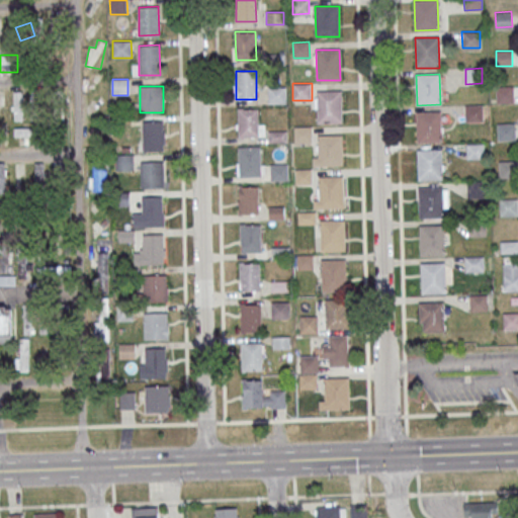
[(268,87),(286,87),(286,104),(268,104),(268,87)]
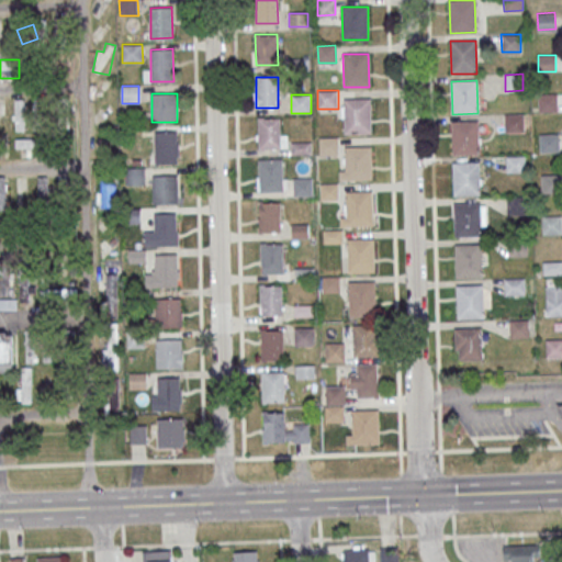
[(539,96),(557,94),(557,111),(539,112),(539,96)]
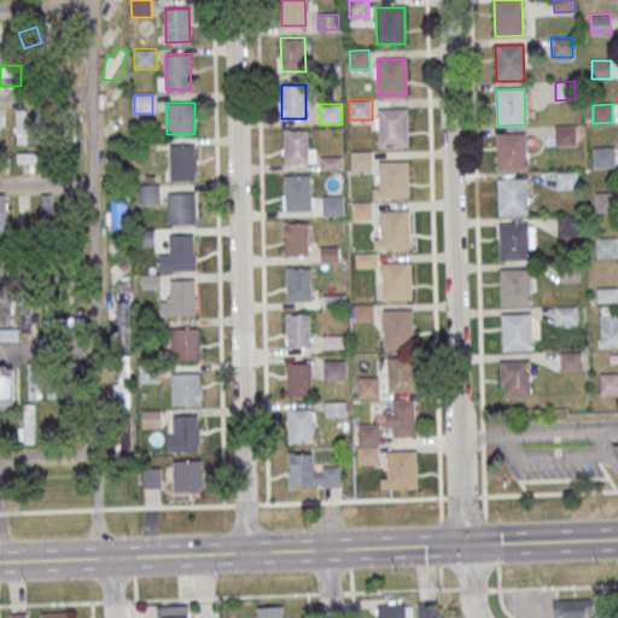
[(83,120),(80,108),(66,111),(70,123),(83,120)]
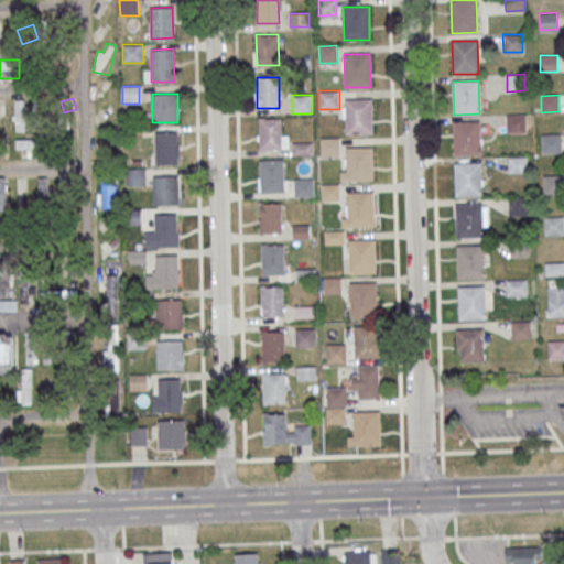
[(370,99),(371,132),(346,133),(345,100),(370,99)]
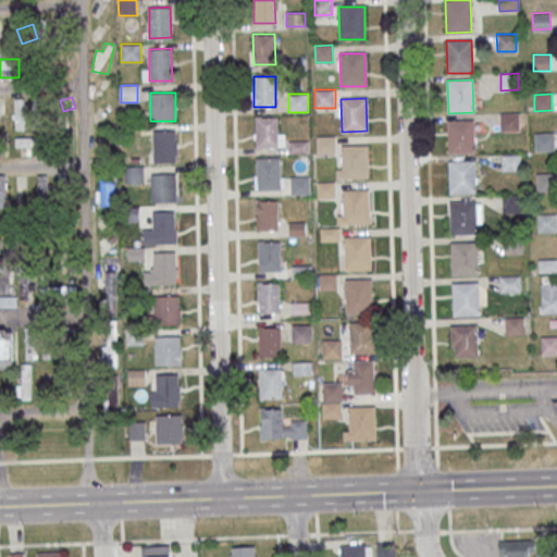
[(24,99),(14,99),(14,130),(24,130),(24,99)]
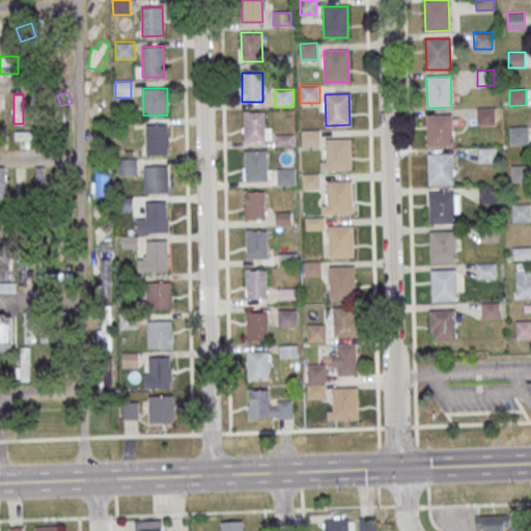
[(43,98),(33,98),(33,123),(43,123),(43,98)]
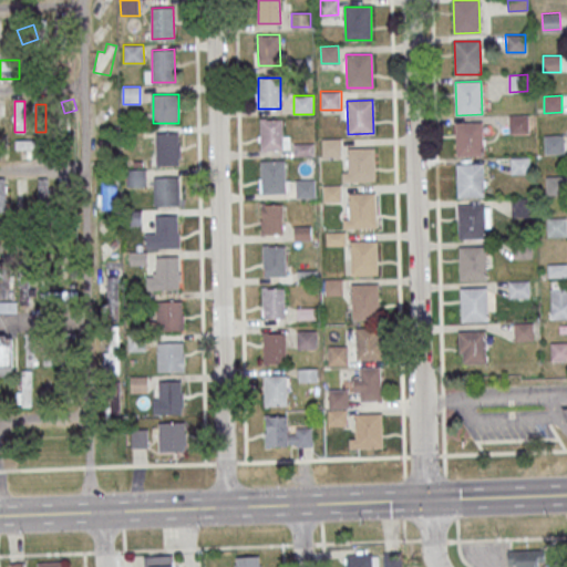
[(509,116),(527,115),(527,133),(509,133),(509,116)]
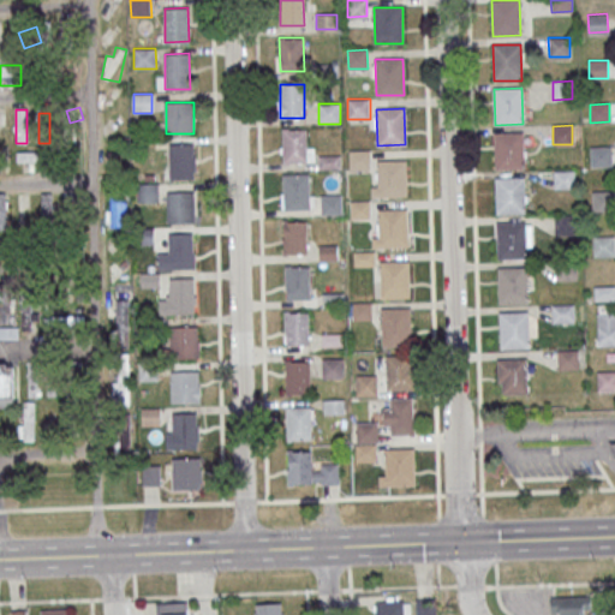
[(306,129),(308,162),(284,162),(284,129),(306,129)]
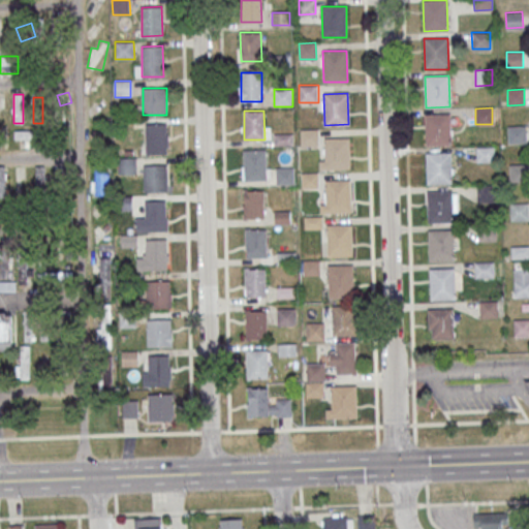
[(55,119),(62,126),(67,122),(61,114),(55,119)]
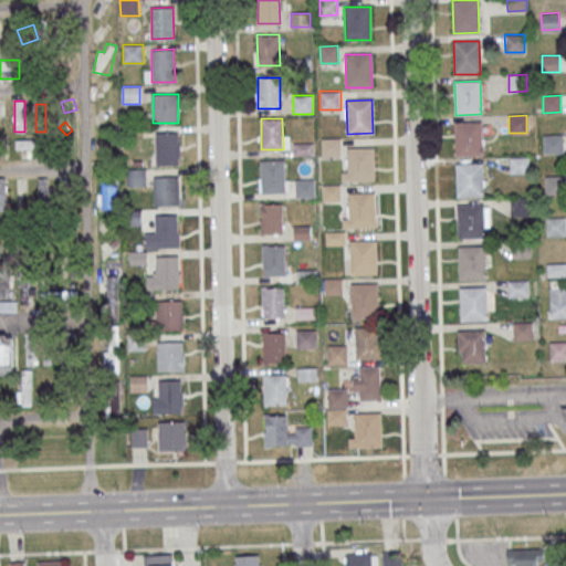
[(481,122),(482,156),(456,156),(456,123),(481,122)]
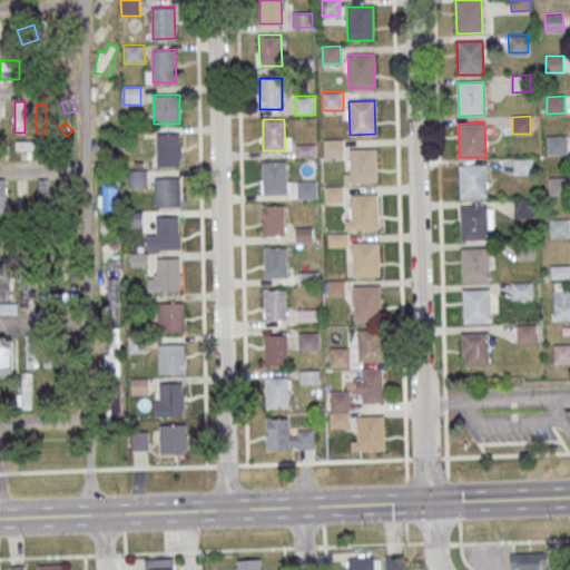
[(158,134),(158,166),(180,166),(180,134),(158,134)]
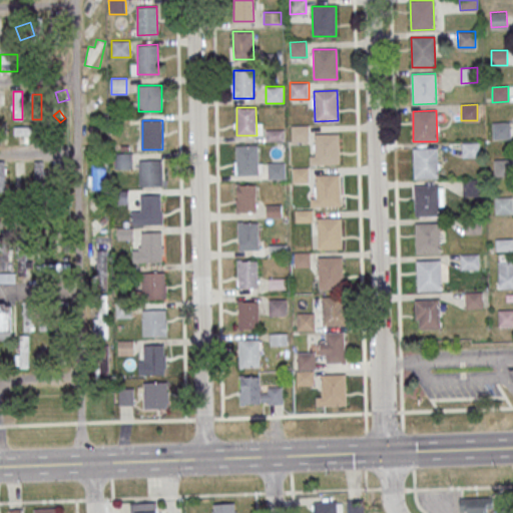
[(92,141),(102,140),(100,122),(90,124),(92,141)]
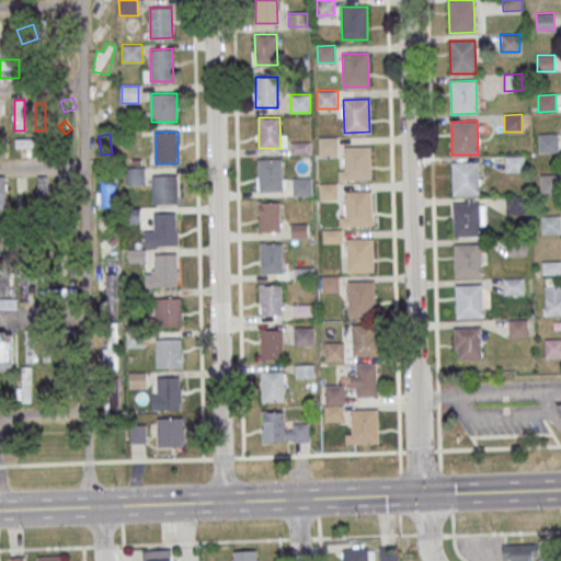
[(539,134),(558,134),(558,151),(539,151),(539,134)]
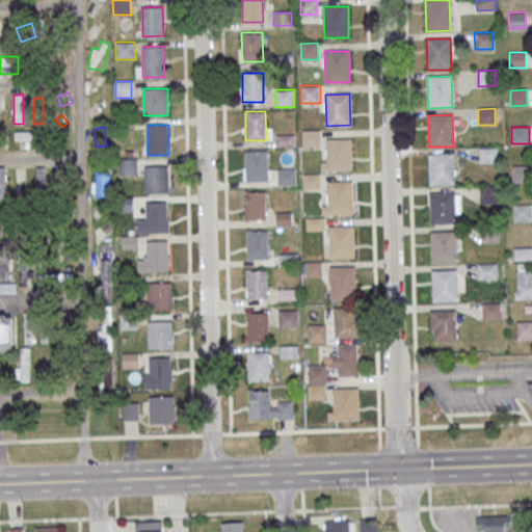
[(301,130),(320,129),(320,147),(301,148),(301,130)]
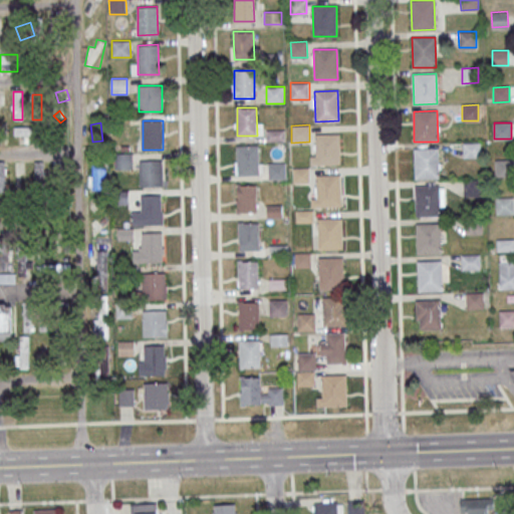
[(36,127),(14,126),(14,136),(36,136),(36,127)]
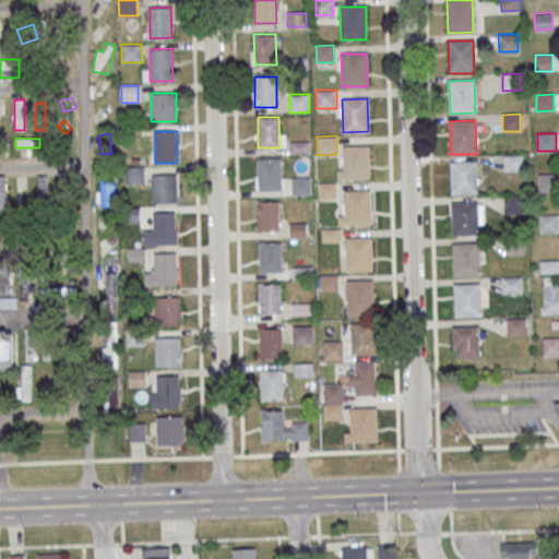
[(368,145),(369,178),(337,179),(337,169),(344,169),(344,146),(368,145)]
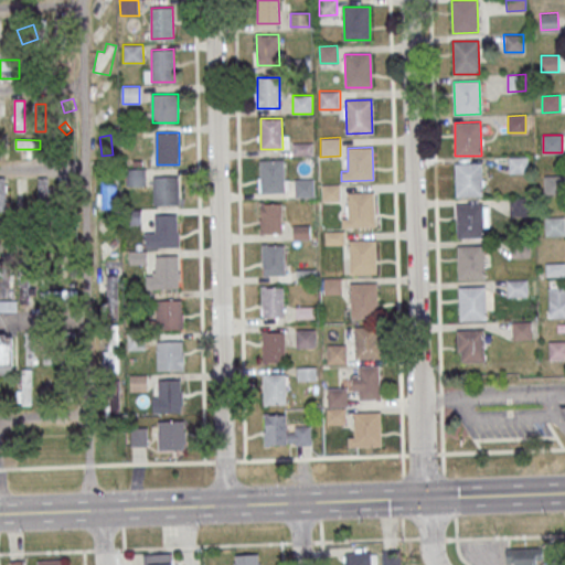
[(509,157),(526,157),(526,173),(509,173),(509,157)]
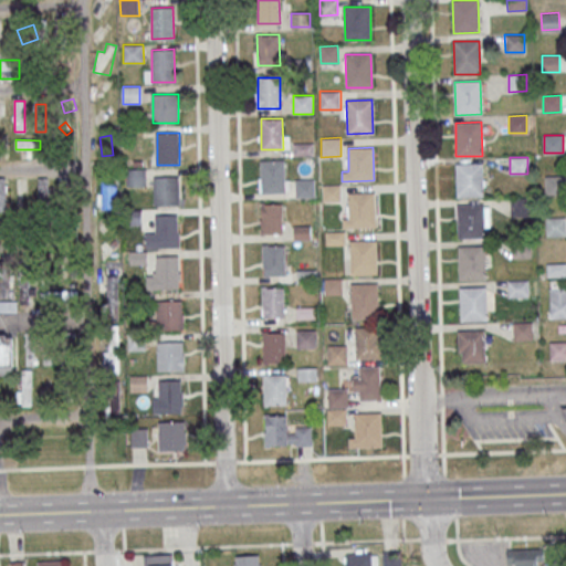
[(283,160),(283,191),(262,192),(261,161),(283,160)]
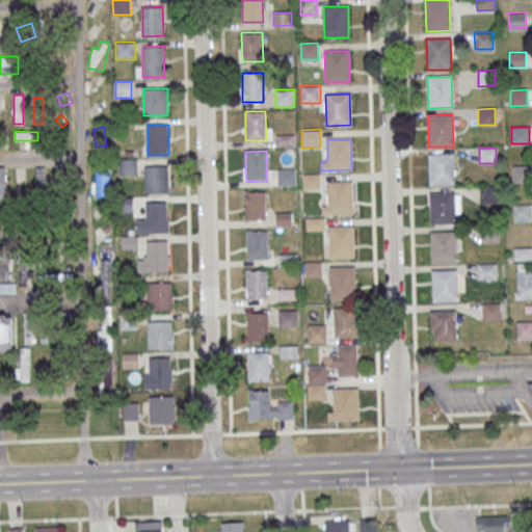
[(453,153),(454,184),(429,185),(429,154),(453,153)]
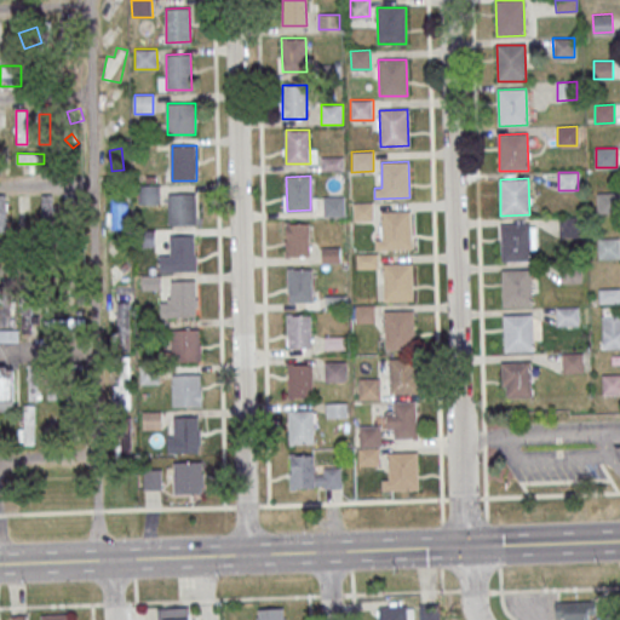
[(121,179),(109,179),(109,228),(121,228),(121,179)]
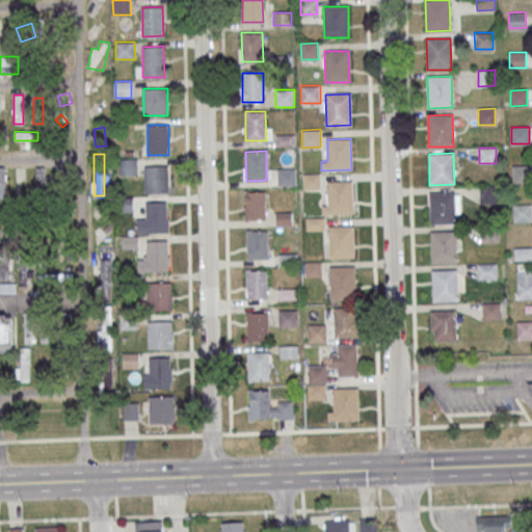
[(168,193),(168,165),(145,165),(145,193),(168,193)]
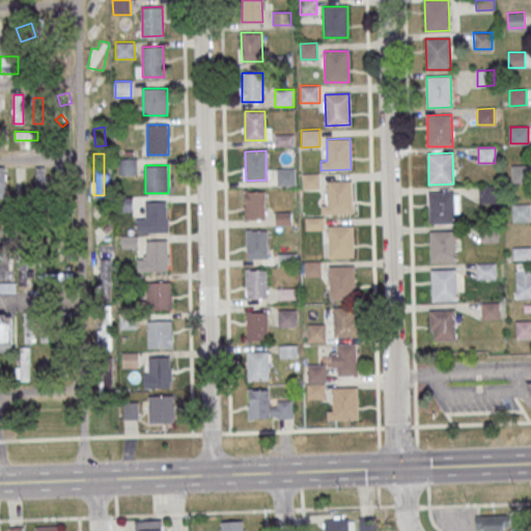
[(511,165),(530,165),(530,182),(512,183),(511,165)]
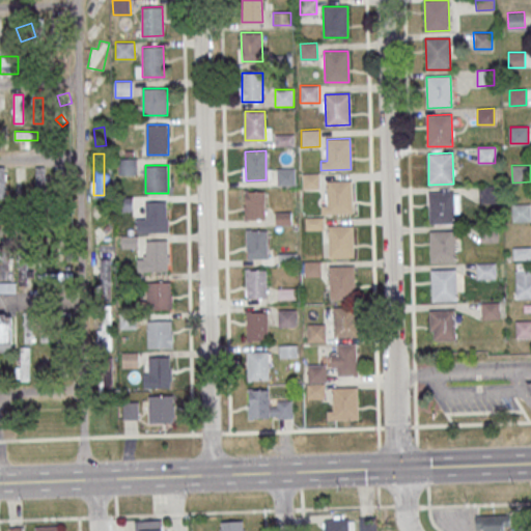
[(48,167),(36,167),(36,199),(48,199),(48,167)]
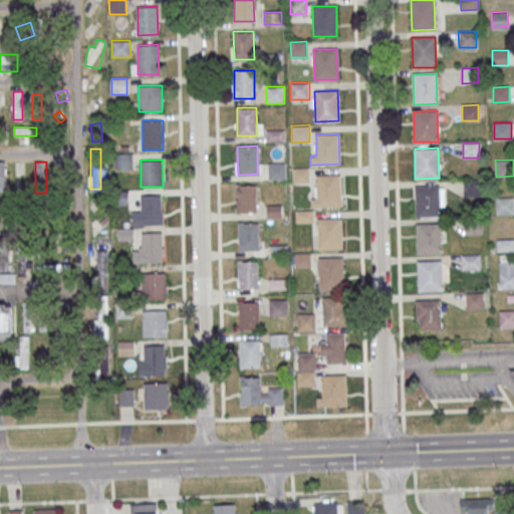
[(267,163),(285,162),(285,179),(267,180),(267,163)]
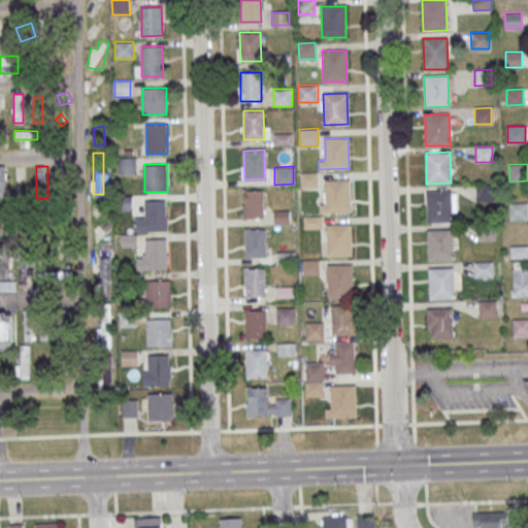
[(301,172),(318,172),(318,188),(301,189),(301,172)]
